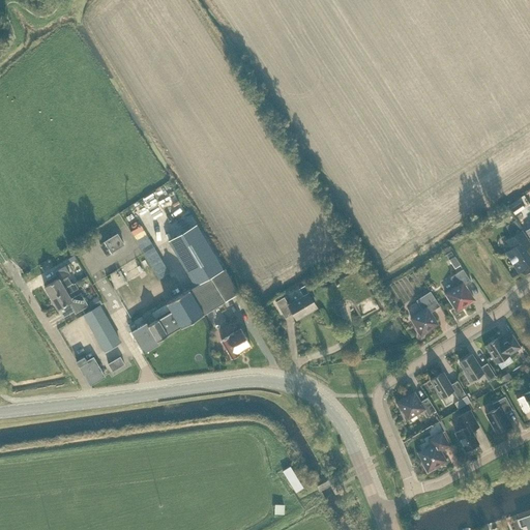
[(510,209),(514,215),(524,208),(520,203),(510,209)]
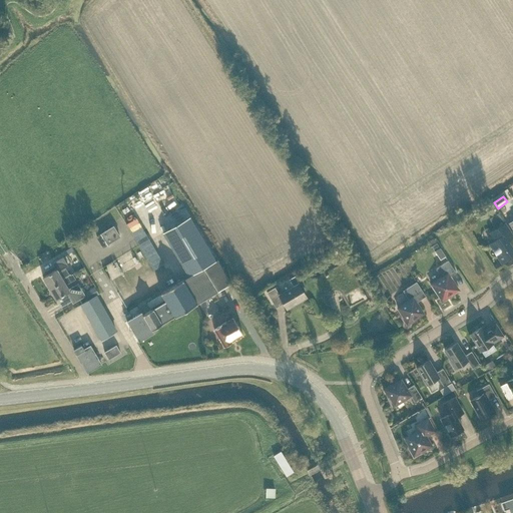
[(512,254),(512,248),(508,240),(512,236),(512,235),(499,214),(493,218),(499,226),(490,232),(495,240),(489,243),(501,263),(512,254)]
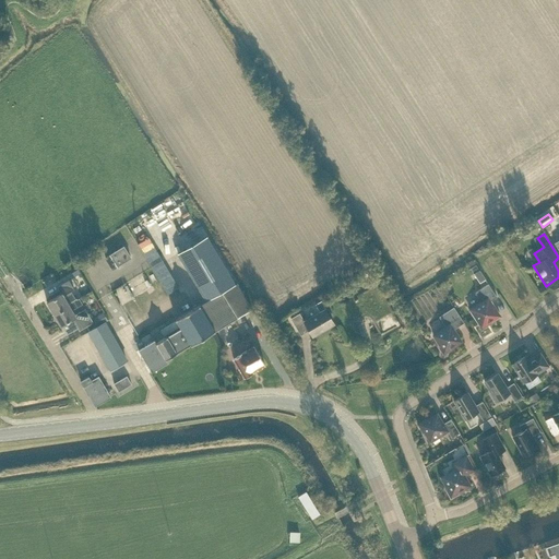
[(222,293),(237,283),(235,284),(206,237),(177,253),(205,300),(175,319),(180,328),(156,343),(154,340),(138,349),(152,371),(167,363),(166,359),(190,344),(191,345),(237,318),(222,293)]
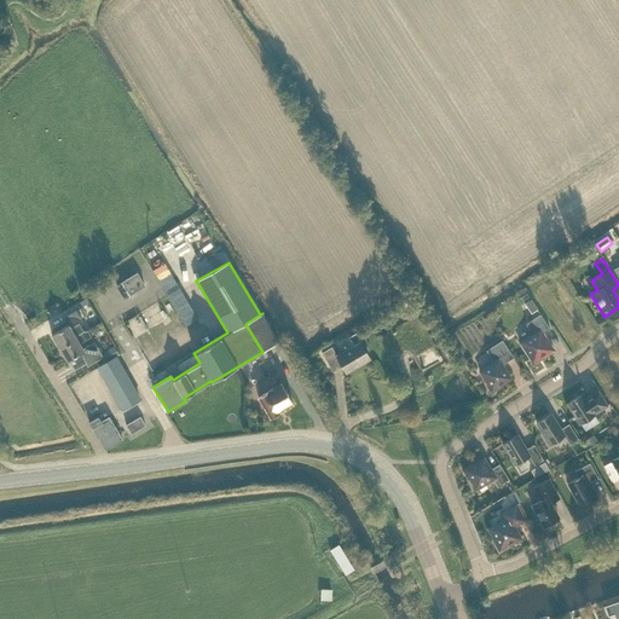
[(125,298),(144,285),(137,273),(116,285),(125,298)]
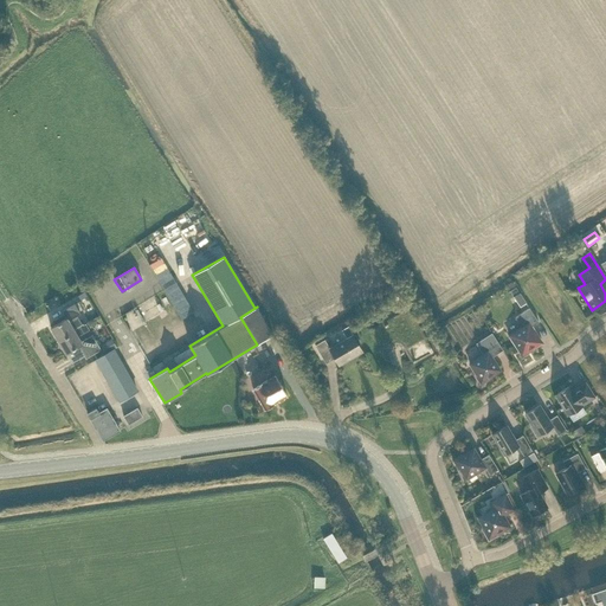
[(514,297),(520,307),(527,303),(520,292),(514,297)]
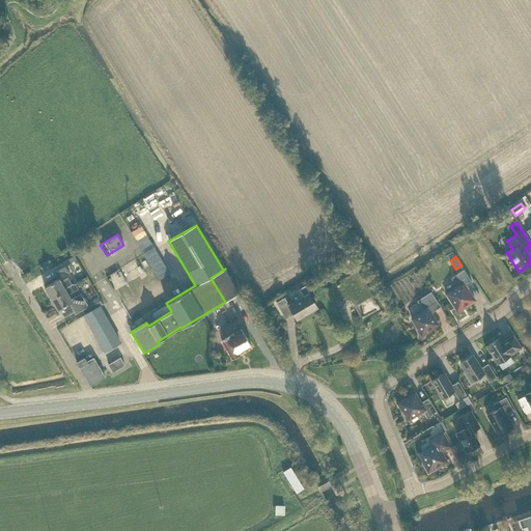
[(44,287),(51,299),(65,289),(64,288),(72,284),(67,277),(71,275),(65,266),(54,272),(58,279),(44,287)]
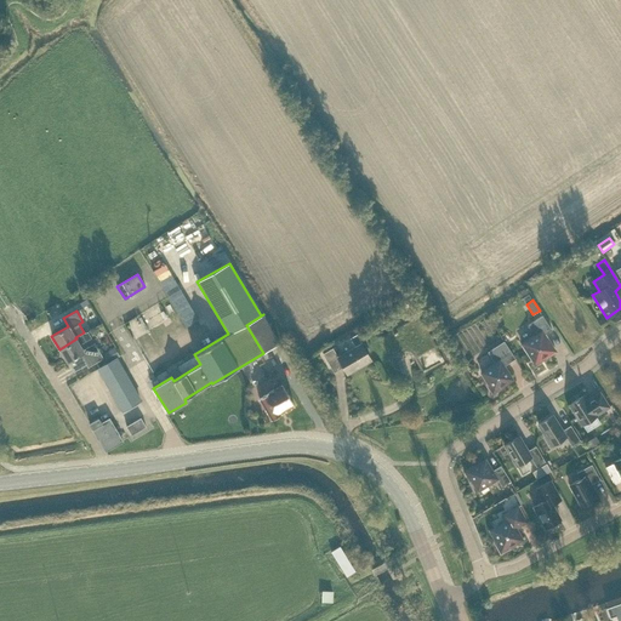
[(280,342),(263,314),(246,325),(263,353),(280,342)]
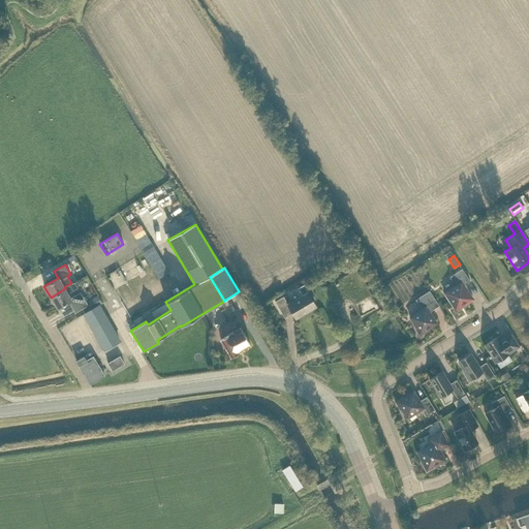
[(372,297),(359,273),(355,269),(347,274),(325,287),(323,288),(334,306),(346,299),(350,301),(361,317),(364,315),(377,307),(378,307),(378,306),(372,297)]
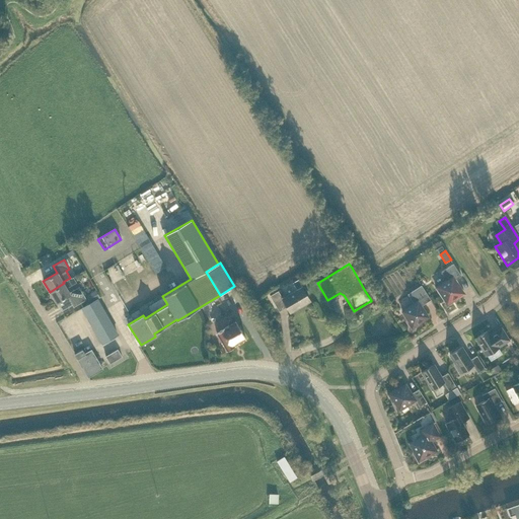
[(447,304),(464,293),(455,279),(461,276),(453,264),(441,272),(446,280),(436,287),(444,300),(447,304)]
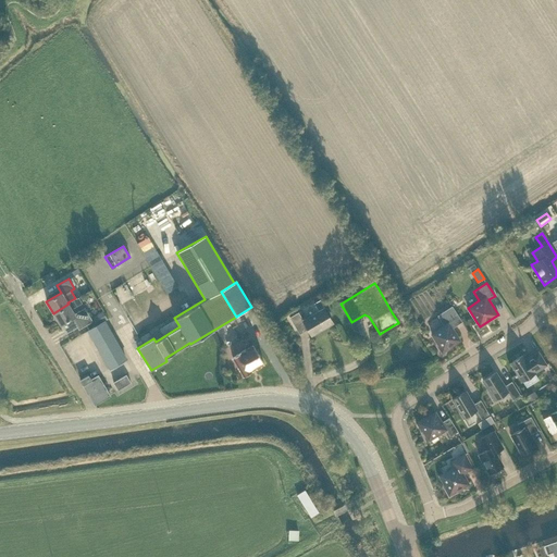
[(53,313),(60,325),(61,324),(64,330),(75,323),(78,330),(93,321),(85,308),(74,314),(72,309),(82,304),(78,297),(76,298),(75,297),(75,298),(67,302),(69,304),(53,313)]
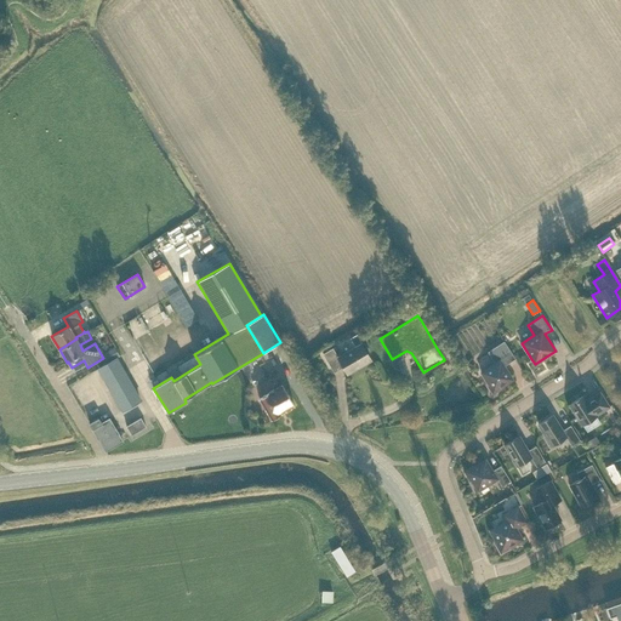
[(332,348),(323,354),(326,359),(334,372),(343,366),(347,374),(370,360),(370,359),(360,343),(355,335),(349,339),(354,347),(339,357),(332,348)]
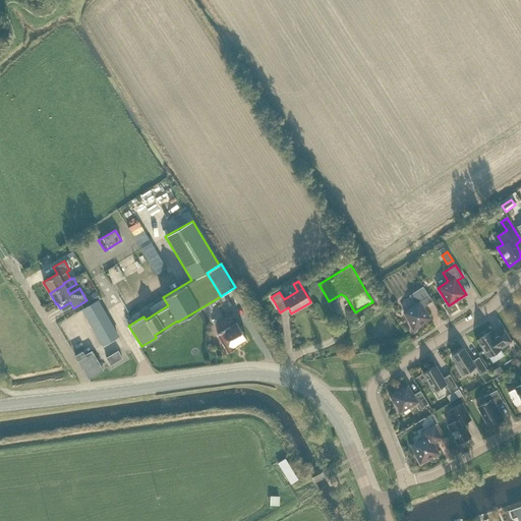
[(432,300),(422,286),(409,295),(413,301),(415,304),(403,312),(410,323),(409,324),(413,331),(420,326),(419,325),(430,317),(422,306),(432,300)]
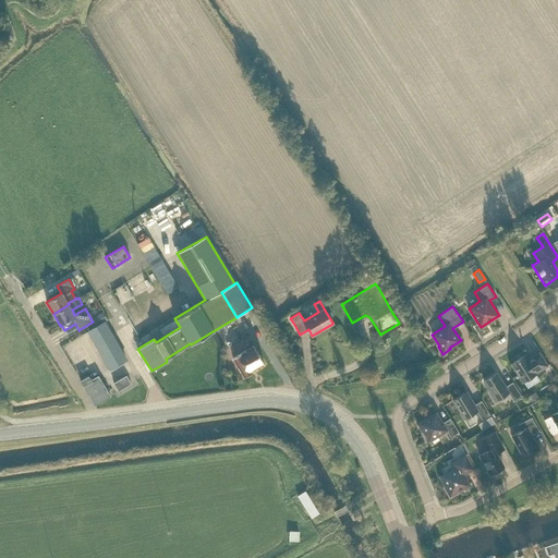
[(93,317),(97,325),(107,319),(102,312),(93,317)]
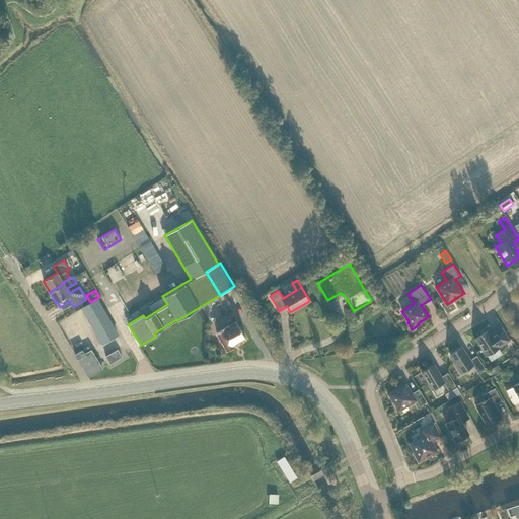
[(116,331),(96,300),(99,298),(99,297),(90,302),(82,307),(100,339),(102,343),(110,339),(110,338),(117,335),(116,331)]
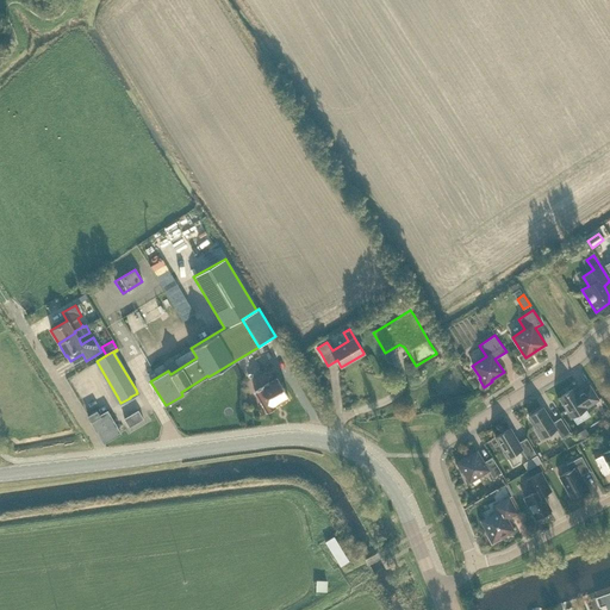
[(267,411),(277,406),(275,405),(279,404),(281,404),(286,400),(286,399),(288,398),(277,378),(254,391),(267,411)]
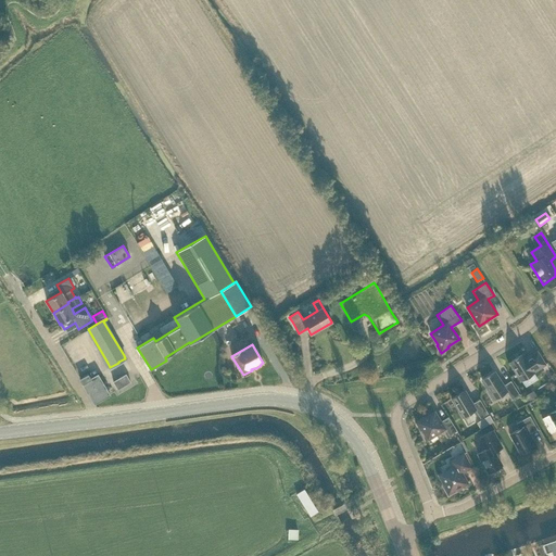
[(533,371),(545,364),(536,351),(529,356),(530,357),(526,359),(522,354),(509,362),(521,380),(534,373),(533,371)]
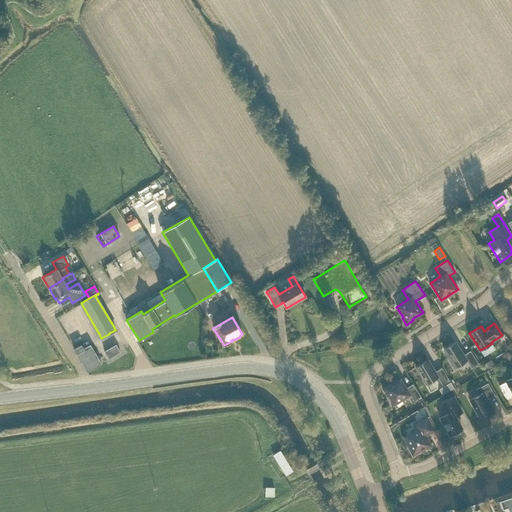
[(478,363),(470,350),(463,355),(455,342),(443,349),(455,367),(466,360),(471,368),(478,363)]
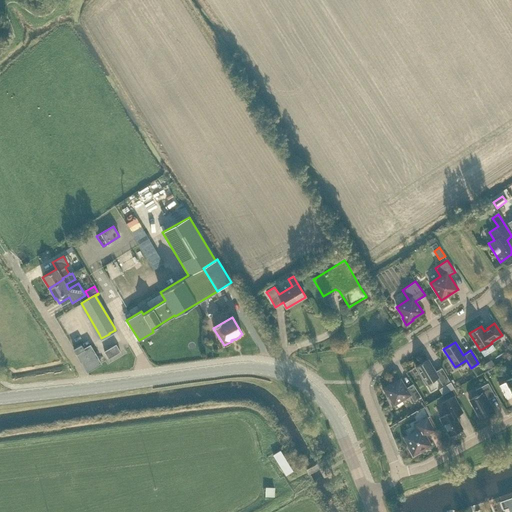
[(108,358),(120,351),(116,344),(104,351),(108,358)]
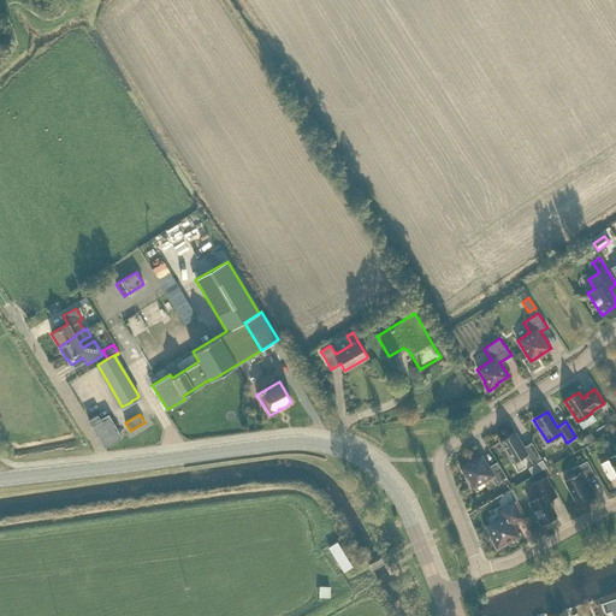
[(108,415),(100,420),(98,415),(88,420),(104,446),(122,437),(108,415)]
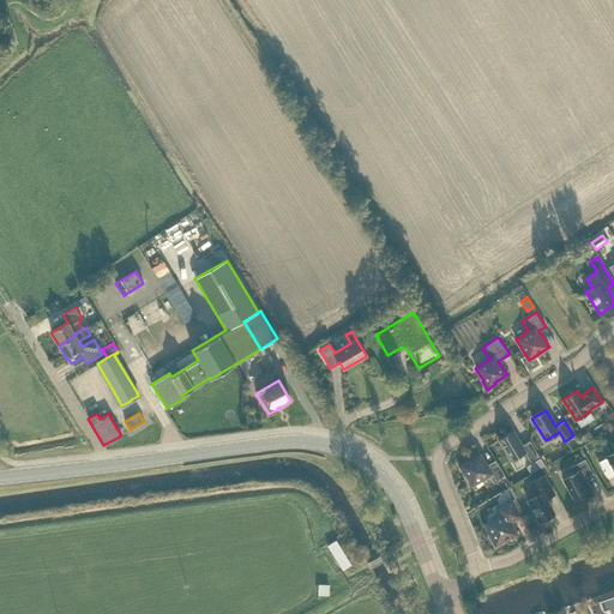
[(589,431),(579,438),(583,444),(593,437),(589,431)]
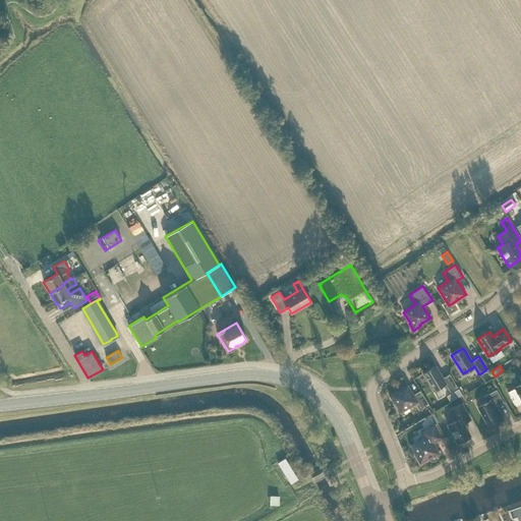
[(442,379),(435,366),(423,372),(433,391),(445,384),(450,392),(457,387),(449,374),(442,379)]
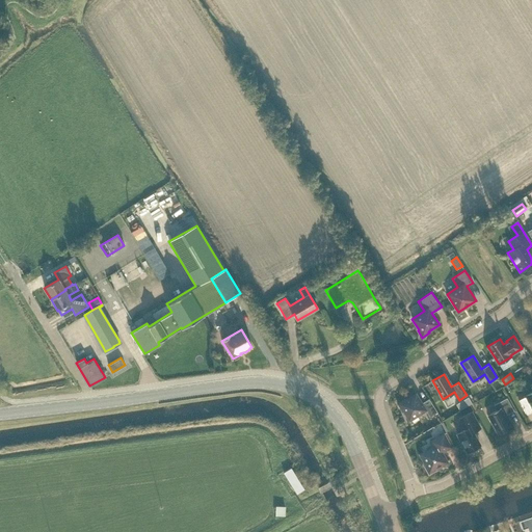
[(531,383),(530,386),(531,389),(531,391),(525,396),(525,397),(517,401),(526,415),(531,410),(531,383)]
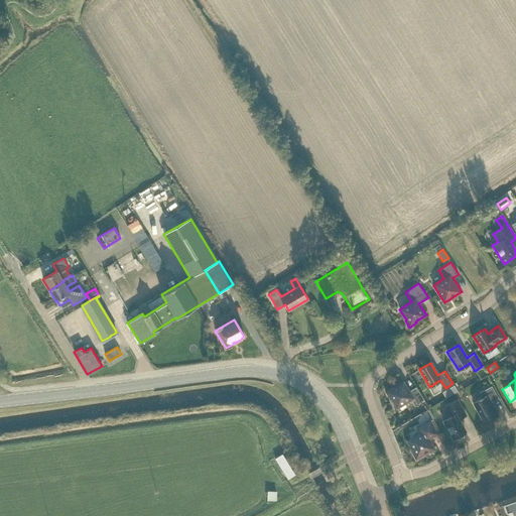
[(413,398),(417,404),(424,399),(416,387),(409,391),(403,382),(394,387),(393,386),(385,391),(390,399),(391,398),(397,408),(413,398)]
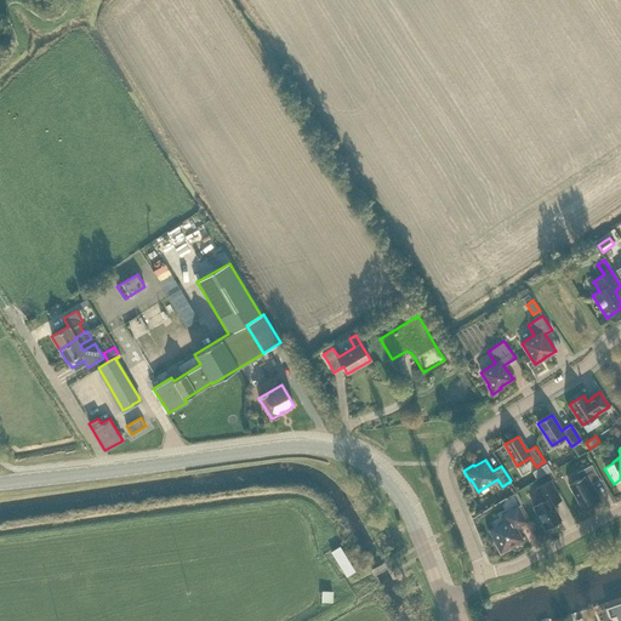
[(576,473),(580,479),(569,485),(582,507),(599,499),(591,484),(599,479),(592,465),(576,473)]
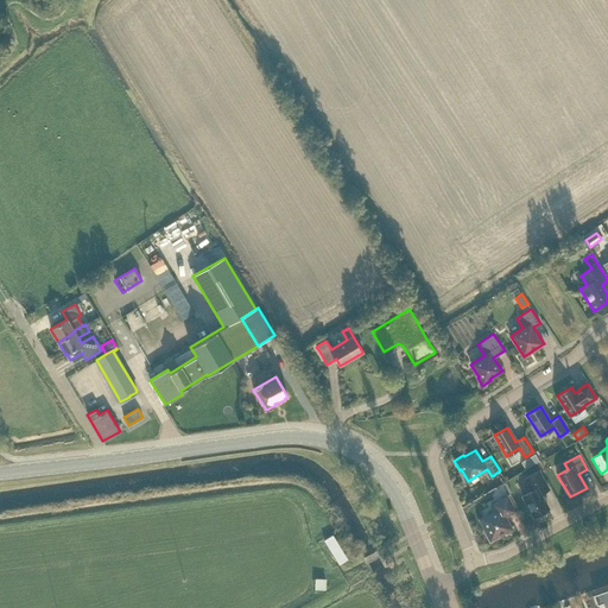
[(533,517),(549,508),(540,494),(549,489),(538,470),(525,477),(532,491),(523,495),(533,517)]
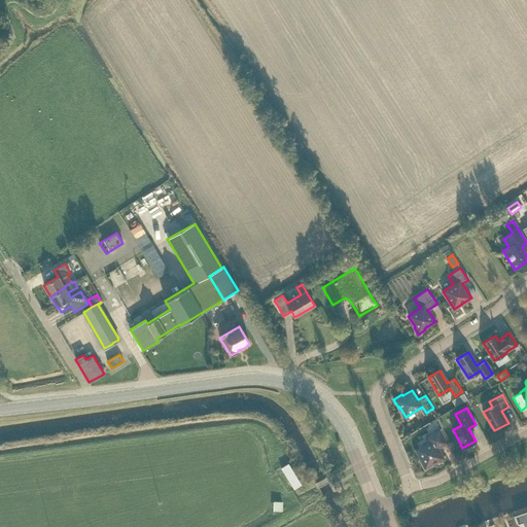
[(424,470),(432,465),(432,464),(444,458),(437,448),(447,443),(440,429),(426,436),(429,442),(415,450),(421,461),(420,462),(424,470)]
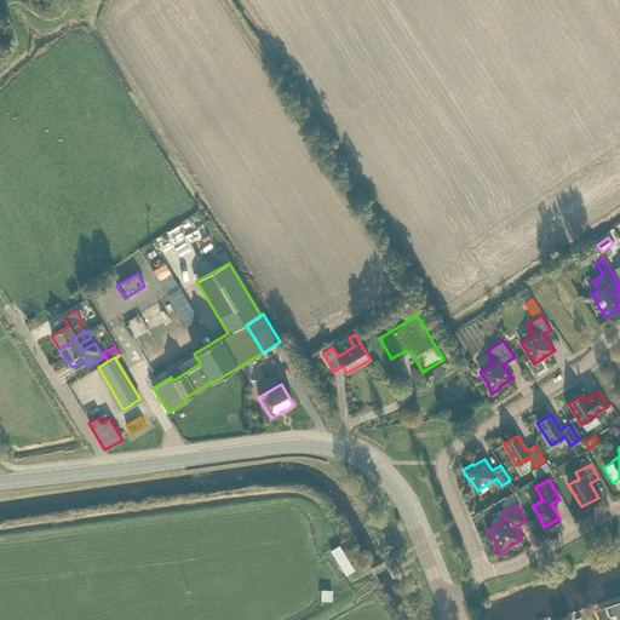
[(345,575),(354,570),(350,563),(349,564),(342,552),(343,551),(338,545),(331,550),(345,575)]
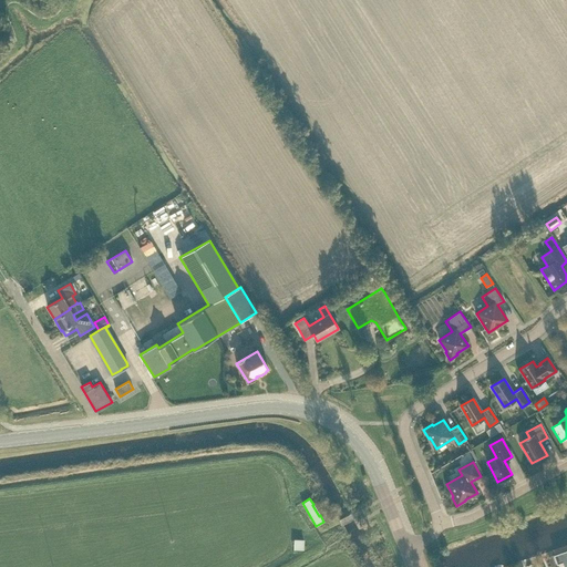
[(295,539),(294,550),(303,550),(305,540),(295,539)]
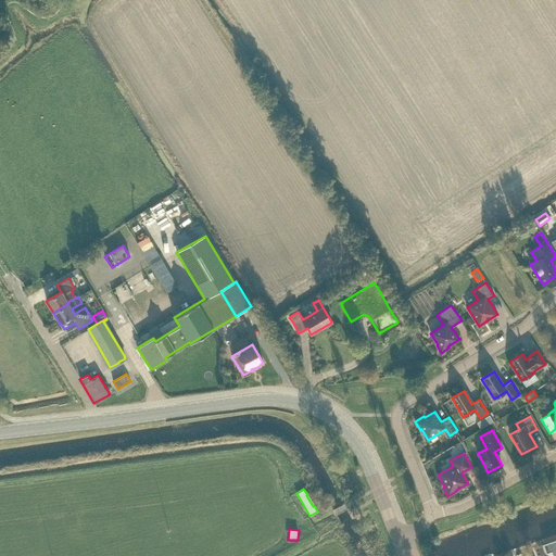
[(555,555),(555,540),(543,544),(546,553),(552,552),(553,555),(555,555)]
